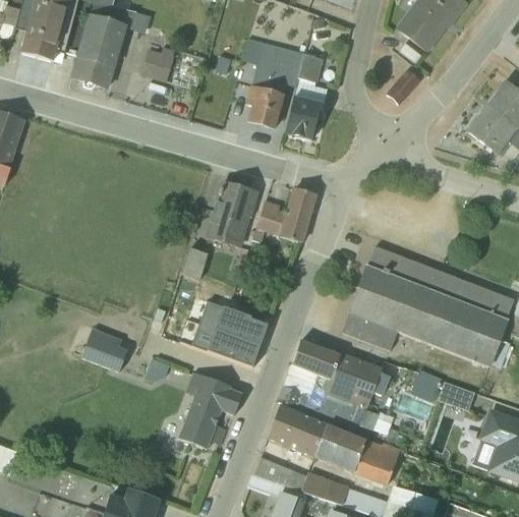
[(0,29),(2,35),(7,37),(13,33),(19,8),(7,4),(8,0),(0,0),(0,29)]
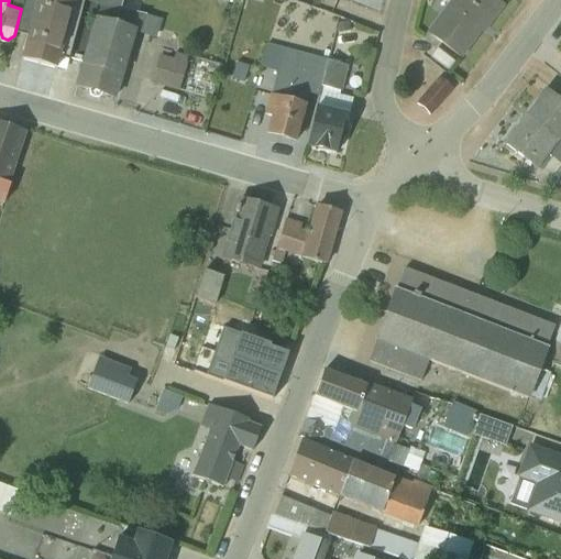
[(98,0),(24,0),(17,30),(29,33),(22,56),(64,66),(65,63),(67,63),(85,0),(98,0)]
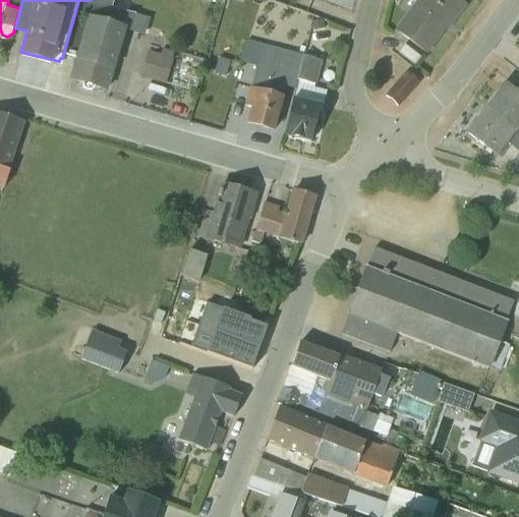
[(463,1),(462,0),(415,0),(417,1),(398,27),(426,49),(463,1)]
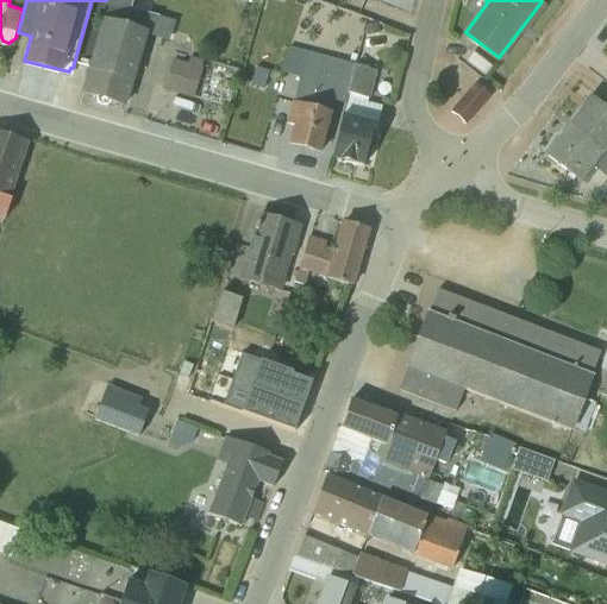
[(158,13),(158,12),(110,1),(106,17),(104,17),(81,90),(125,104),(149,32),(152,33),(158,13)]
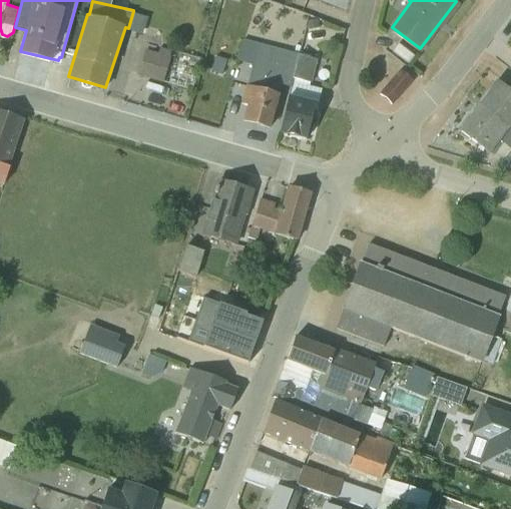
[(292,83),(300,52),(245,37),(238,57),(256,62),(247,83),(246,83),(240,101),(241,102),(246,103),(242,120),(271,127),(283,81),(292,83)]
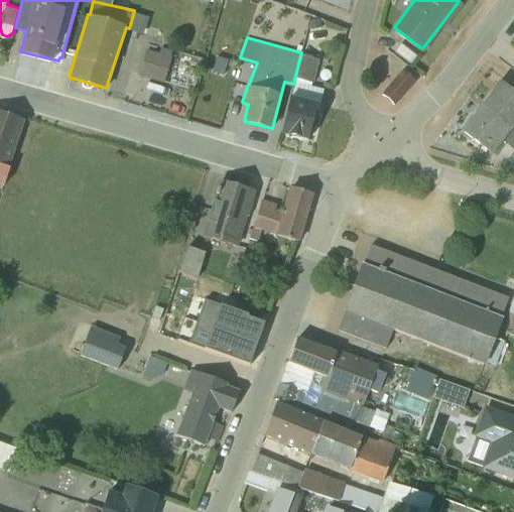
[(401,40),(395,48),(411,61),(418,52),(401,40)]
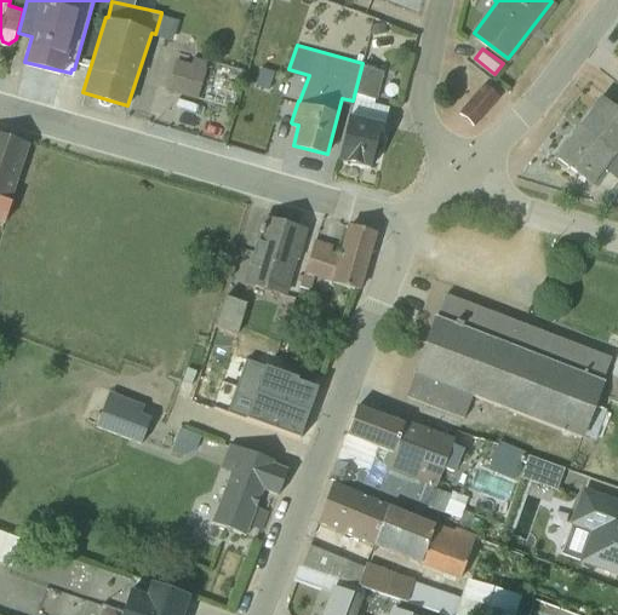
[(198,97),(209,58),(195,55),(193,62),(176,57),(167,87),(198,97)]
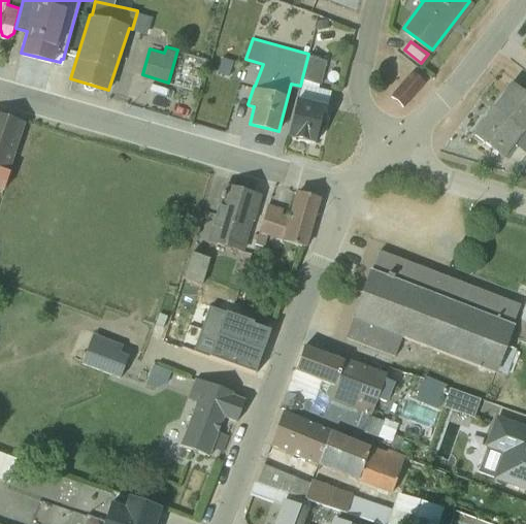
[(302,77),(321,83),(327,59),(308,54),(302,77)]
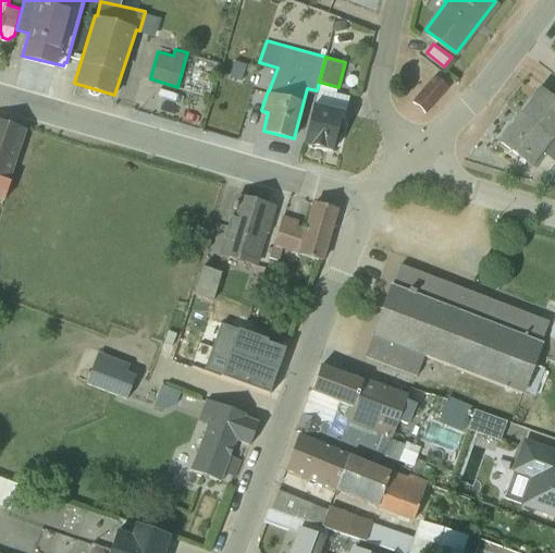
[(212,82),(187,74),(184,87),(209,95),(212,82)]
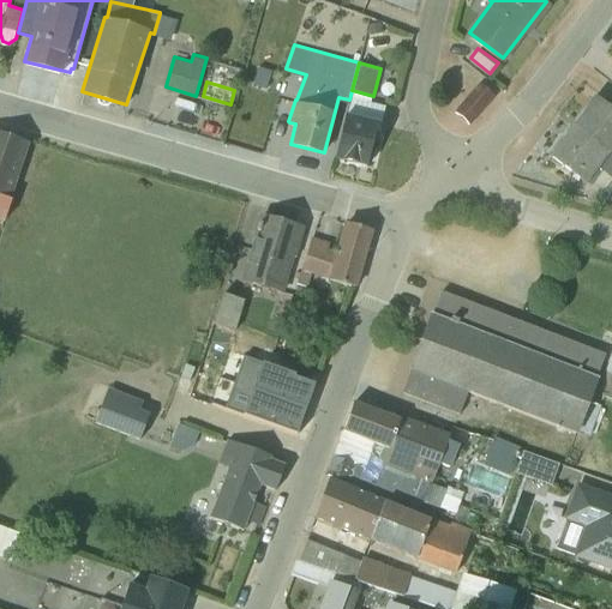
[(469,121),(495,94),(481,82),(456,110),(469,121)]
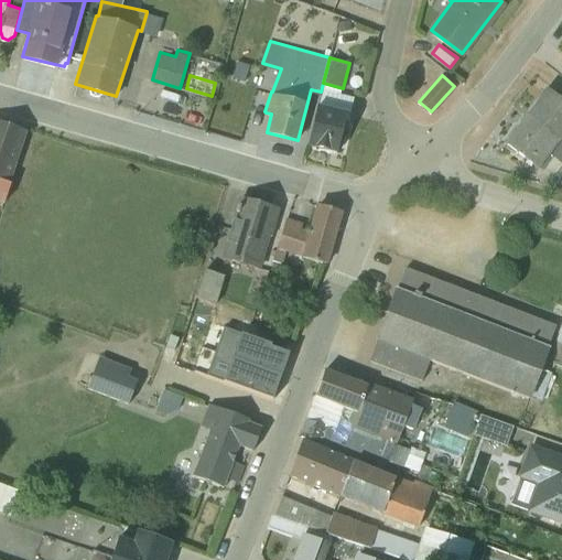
[(561,97),(547,86),(527,112),(561,138),(561,97)]
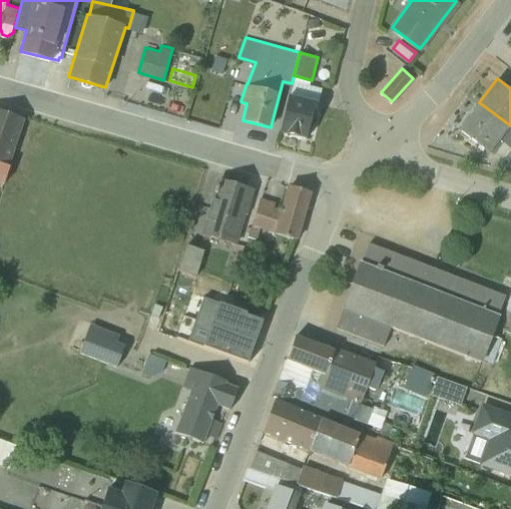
[(289,95),(319,102),(322,88),(293,79),(289,95)]
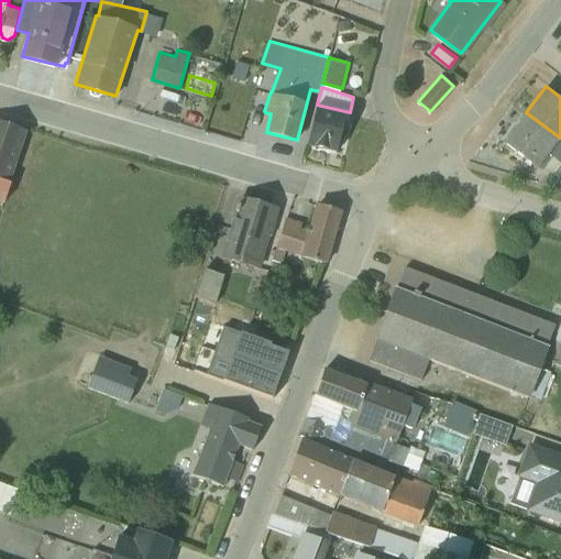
[(345,128),(350,112),(317,105),(308,142),(337,150),(343,127),(345,128)]
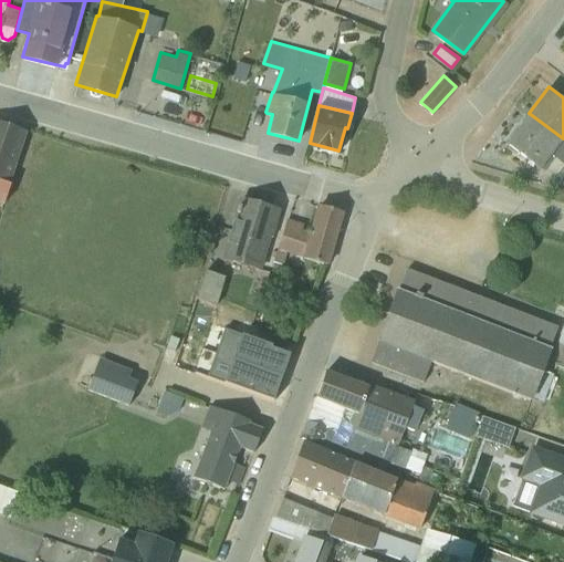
[(547,167),(555,173),(563,163),(563,160),(553,153),(563,138),(529,113),(508,142),(544,169),(547,167)]
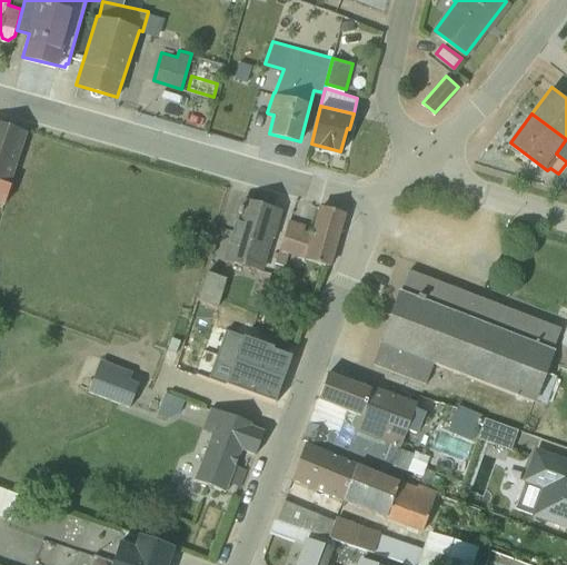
[(0,201),(5,202),(25,131),(0,122),(0,201)]
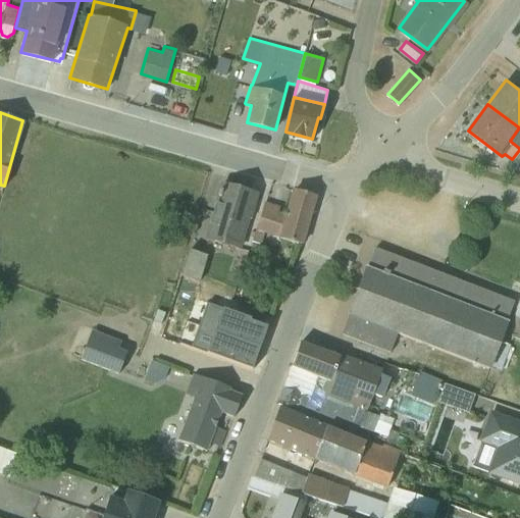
[(508,156),(505,168),(519,171),(519,150),(512,159),(508,156)]
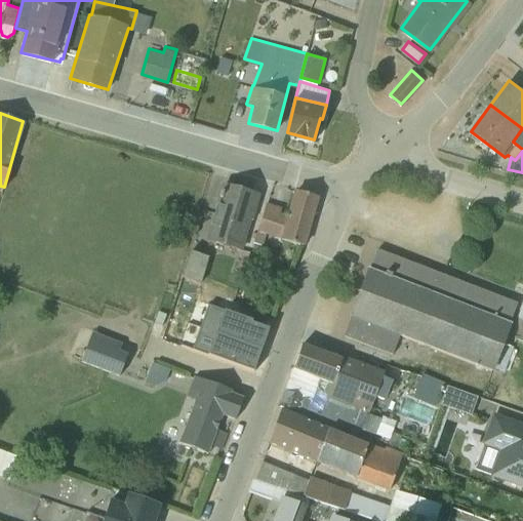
[(254,192),(225,183),(206,239),(240,249),(251,210),(249,210),(254,192)]
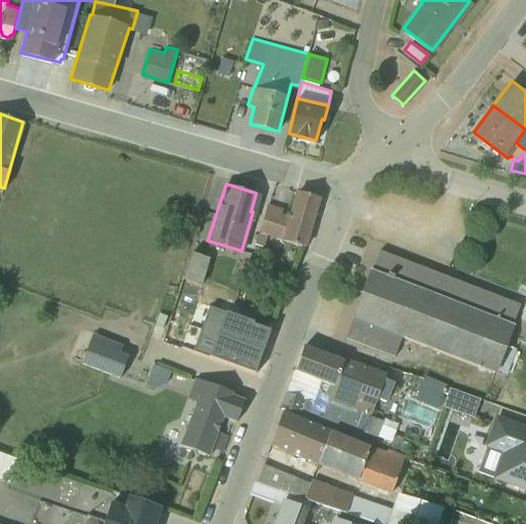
[(268,233),(304,244),(320,196),(298,189),(290,215),(283,211),(284,207),(269,202),(257,242),(265,244),(268,233)]
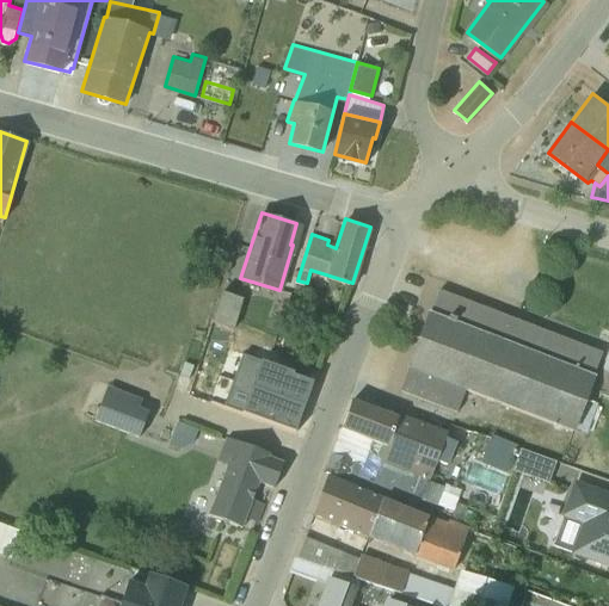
[(440,288),(401,388),(457,410),(459,410),(467,388),(573,428),(573,427),(586,432),(598,401),(585,396),(603,351),(440,288)]
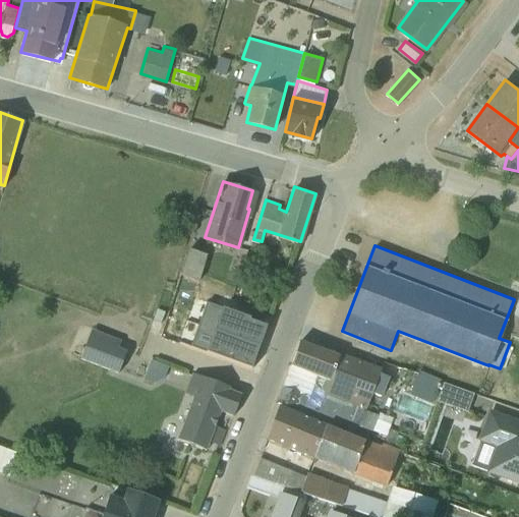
[(182,274),(199,279),(208,253),(189,247),(182,274)]
